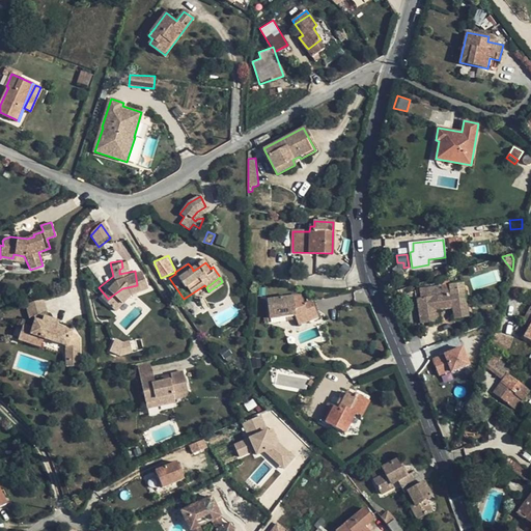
[(429,297),(420,298),(417,299),(421,324),(434,322),(432,310),(439,309),(453,308),(455,318),(468,317),(464,292),(451,294),(450,284),(428,287),(429,297)]
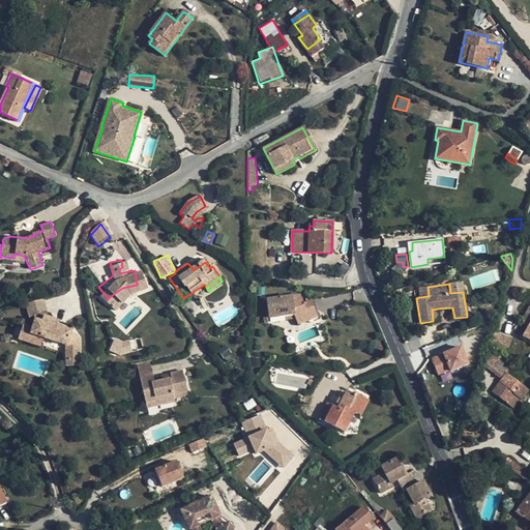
[(418,288),(419,297),(429,296),(428,287),(418,288)]
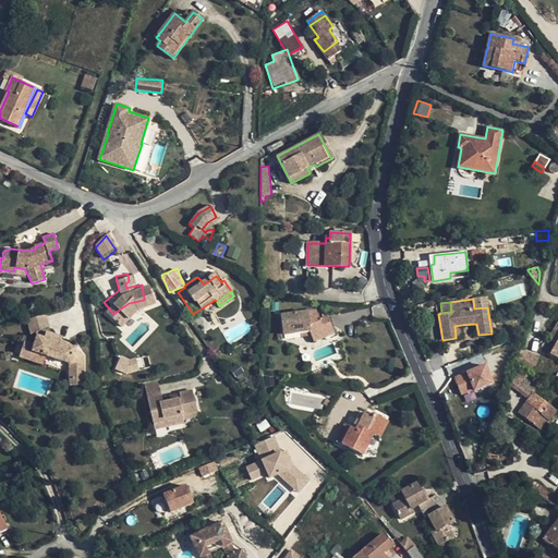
[(280,315),(282,334),(301,330),(310,329),(312,335),(314,341),(334,335),(327,316),(318,318),(315,311),(280,315)]
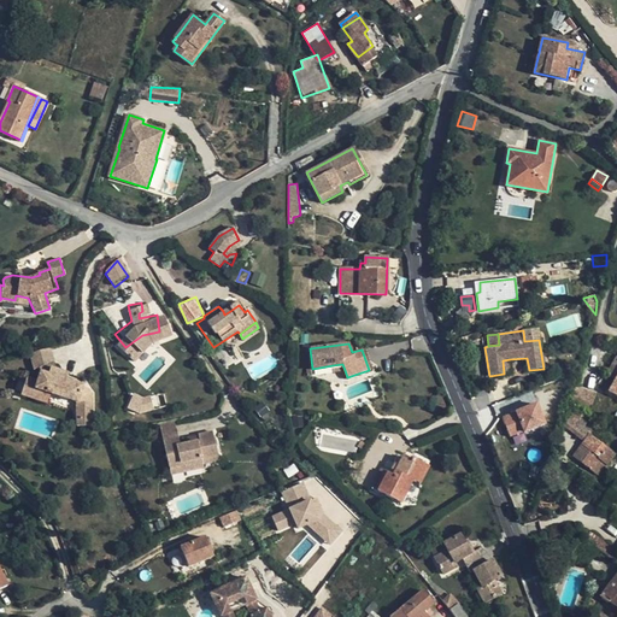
[(50,348),(28,354),(33,368),(35,369),(56,363),(51,347),(50,348)]
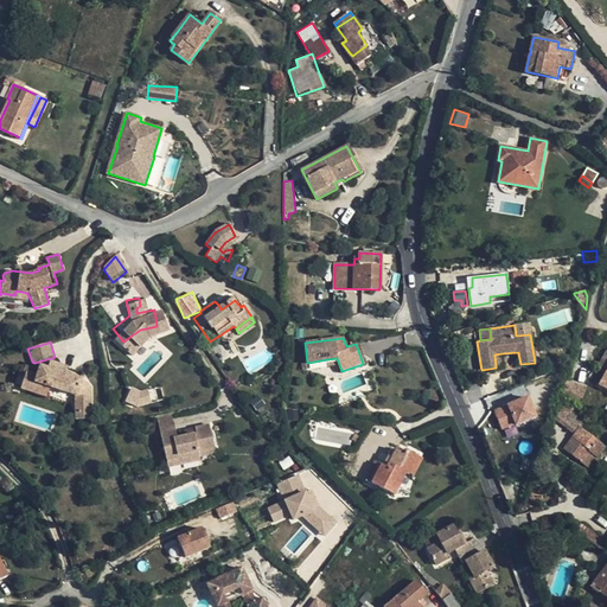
[(34,363),(32,362),(30,372),(26,371),(21,389),(46,397),(49,387),(76,396),(76,419),(90,419),(90,388),(89,385),(85,382),(65,375),(68,366),(56,363),(55,357),(34,363)]
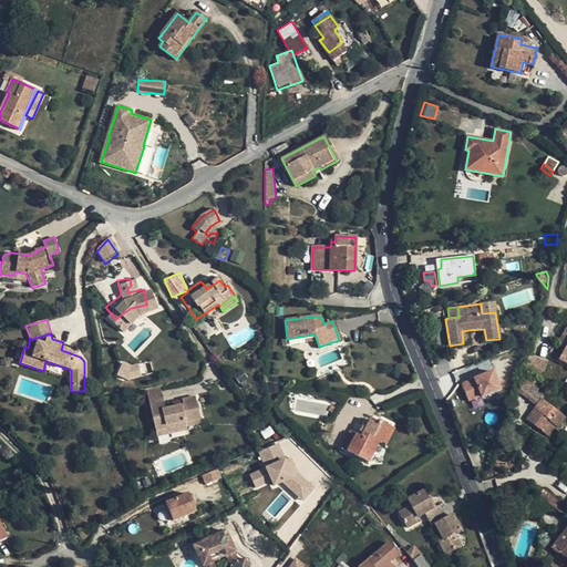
[(526,359),(523,369),(540,378),(547,363),(528,354),(526,359)]
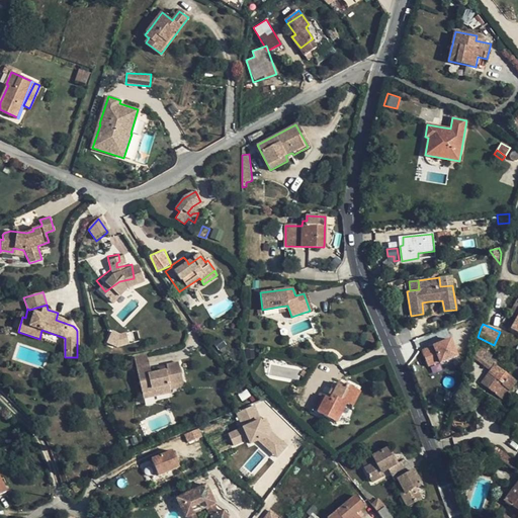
[(124,347),(128,335),(111,330),(107,342),(124,347)]
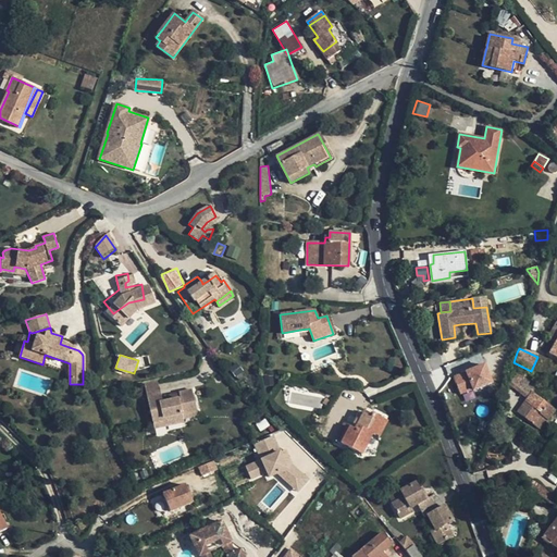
[(453,373),(459,394),(493,383),(486,362),(453,373)]
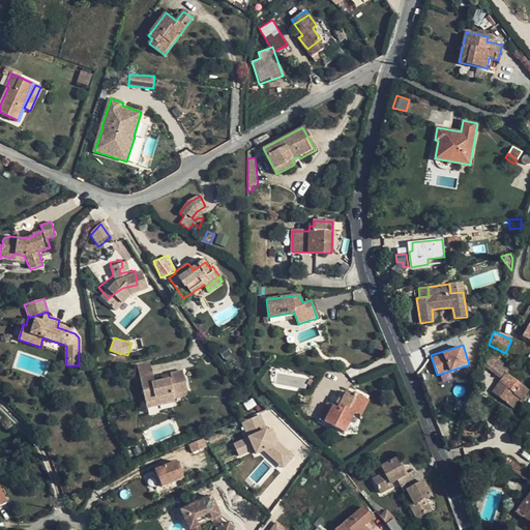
[(425,350),(413,355),(418,370),(431,364),(425,350)]
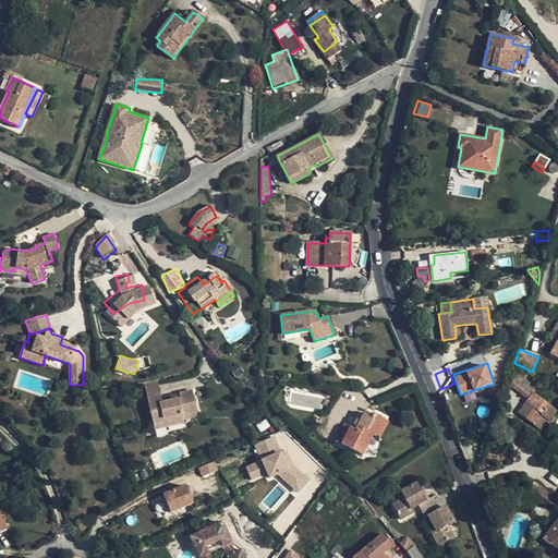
[(533,378),(526,374),(524,376),(518,372),(509,385),(526,399),(517,412),(541,429),(548,420),(549,421),(557,411),(533,391),(533,390),(528,385),(533,378)]
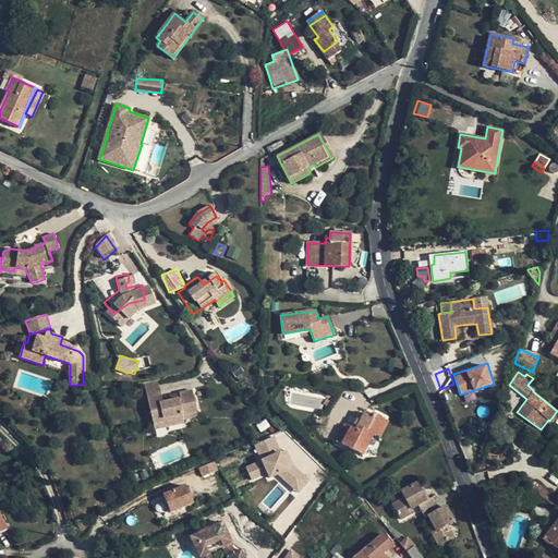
[(144,384),(147,397),(161,393),(158,380),(144,384)]
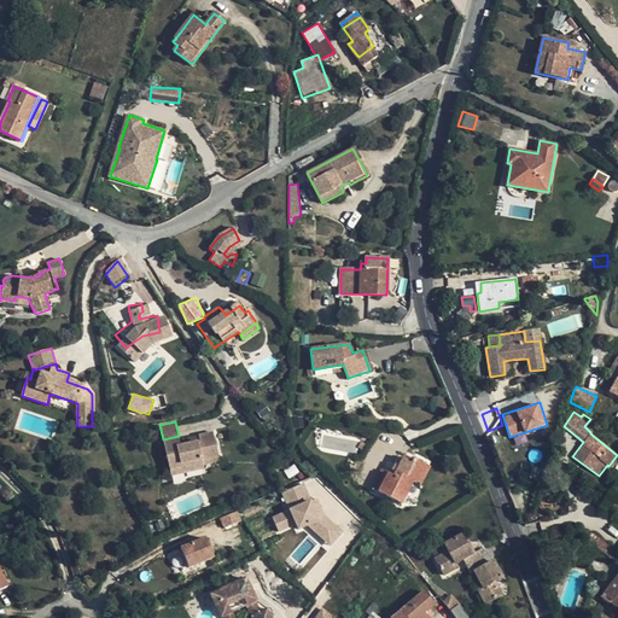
[(179,436),(163,439),(169,468),(181,466),(182,471),(203,466),(203,462),(202,456),(217,453),(214,431),(199,433),(199,437),(180,442),(179,436)]
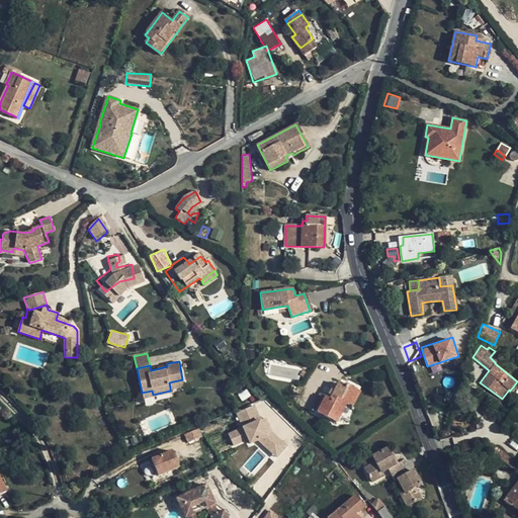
[(182,379),(169,382),(170,387),(184,384),(182,379)]
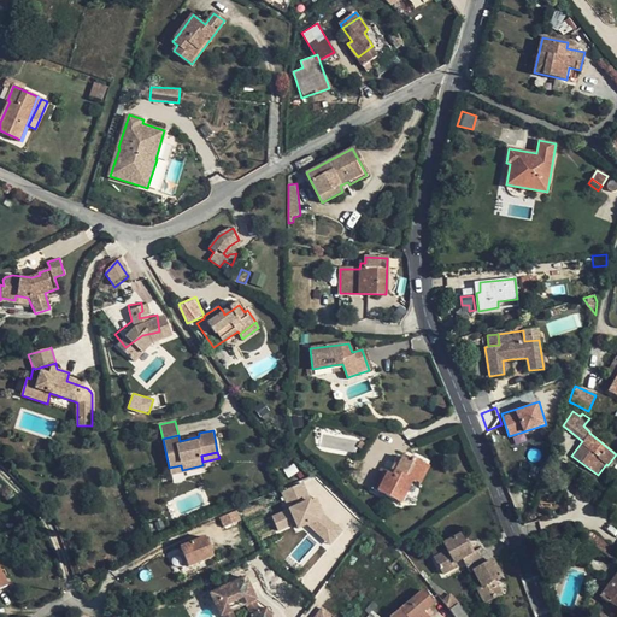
[(411,462),(403,458),(393,475),(381,469),(371,487),(401,501),(412,480),(418,482),(419,482),(428,466),(412,459),(411,462)]
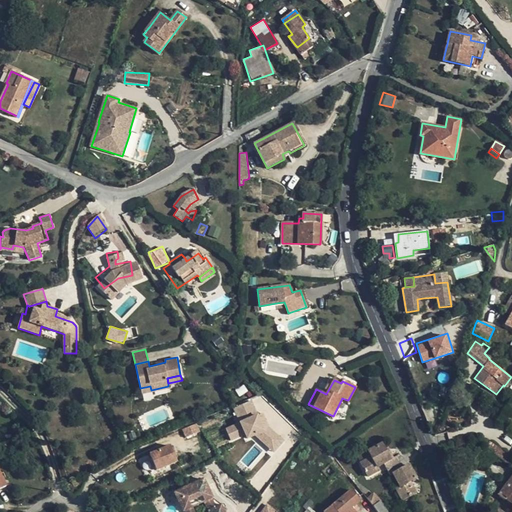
[(252,401),(236,408),(242,423),(227,429),(232,440),(247,433),(249,439),(257,435),(260,434),(271,444),(278,435),(267,425),(266,425),(263,421),(266,420),(263,414),(259,416),(252,401)]
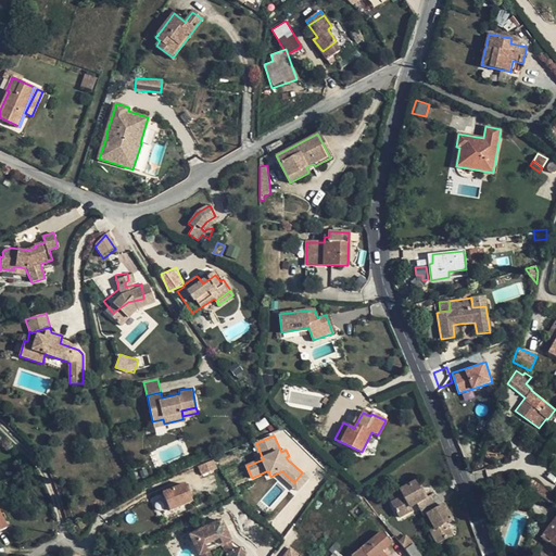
[(310,479),(302,472),(294,482),(282,471),(279,472),(300,490),(310,479)]
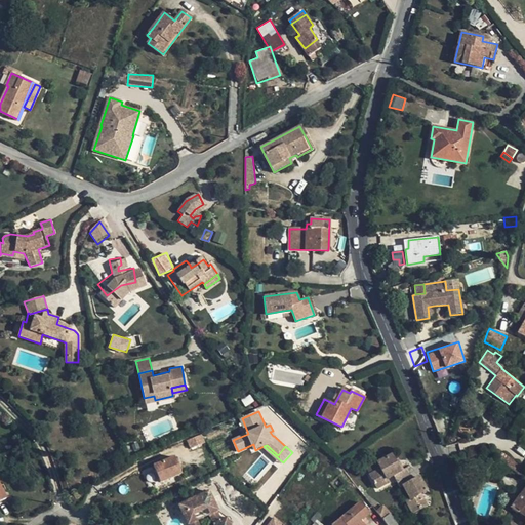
[(508,465),(512,458),(503,452),(498,458),(508,465)]
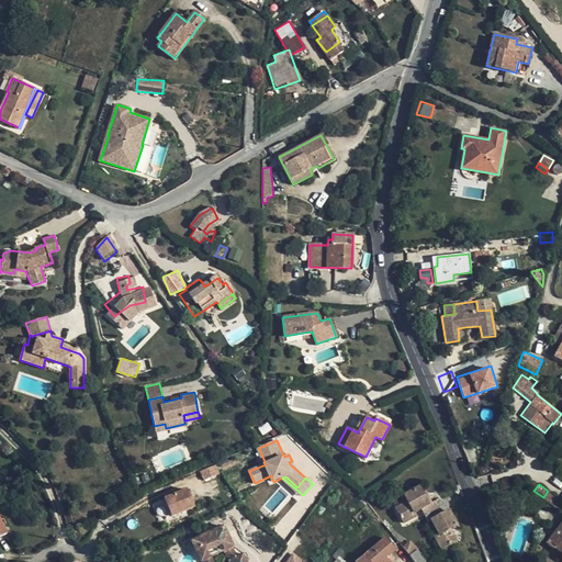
[(191,486),(168,495),(176,513),(199,504),(191,486)]
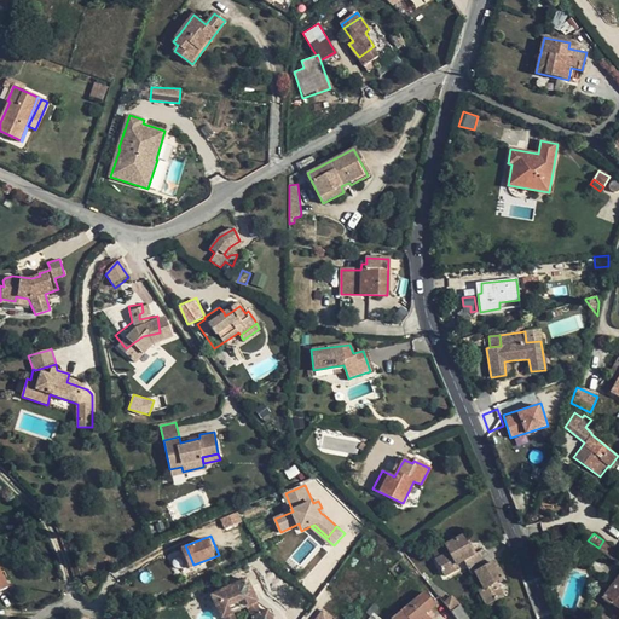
[(456,563),(463,560),(472,556),(464,543),(461,537),(445,545),(449,551),(449,553),(435,560),(445,574),(457,567),(456,563)]
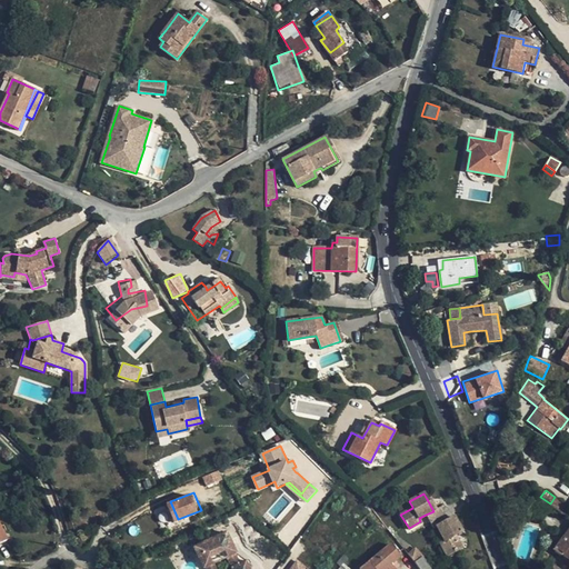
[(433,511),(437,509),(431,497),(427,499),(433,511)]
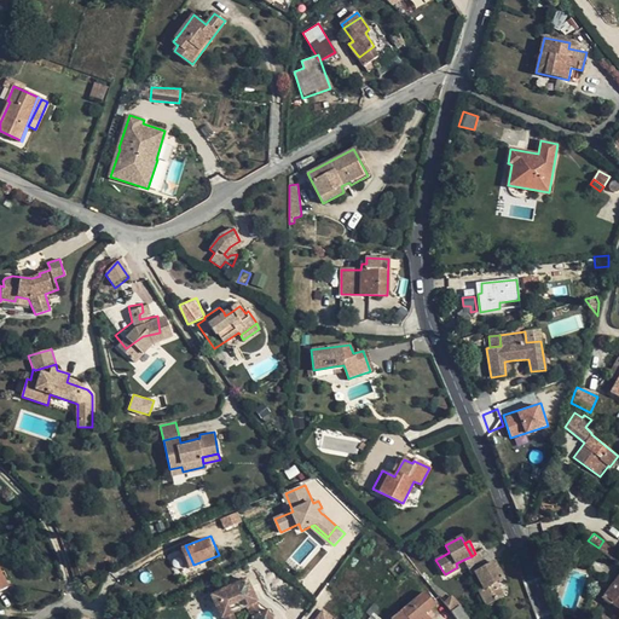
[(618,555),(618,551),(603,541),(599,548),(615,561),(618,555)]
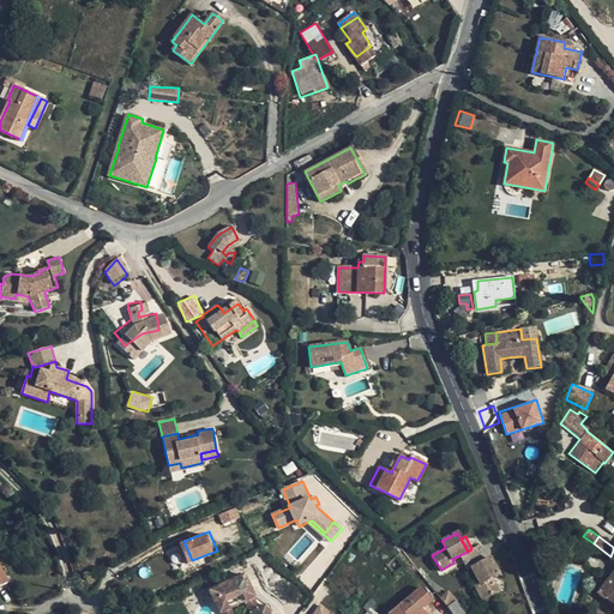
[(464,563),(480,553),(476,547),(471,549),(468,552),(459,555),(464,563)]
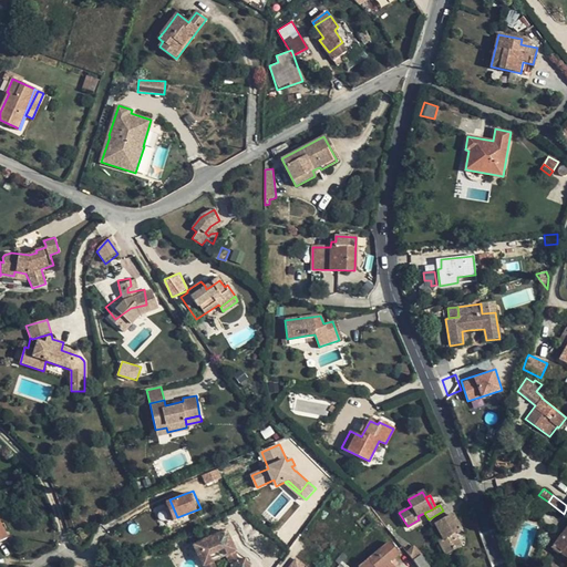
[(443,511),(429,519),(431,526),(435,525),(446,517),(443,511)]
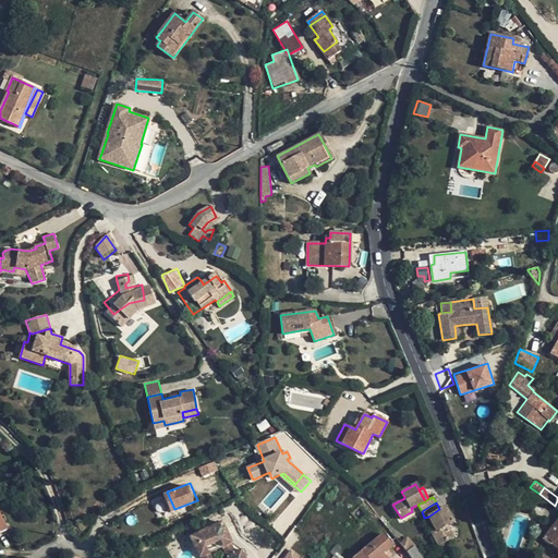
[(445,506),(439,509),(428,517),(436,530),(432,532),(431,533),(437,545),(452,536),(447,523),(452,521),(452,520),(445,506)]
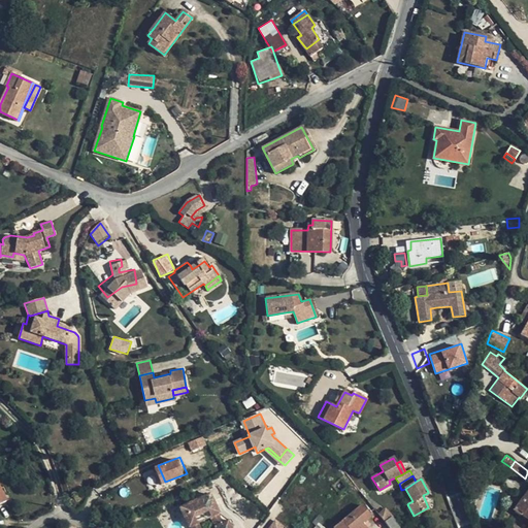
[(527,527),(527,490),(514,510),(527,521),(527,527),(518,527),(514,524),(509,527),(527,527)]
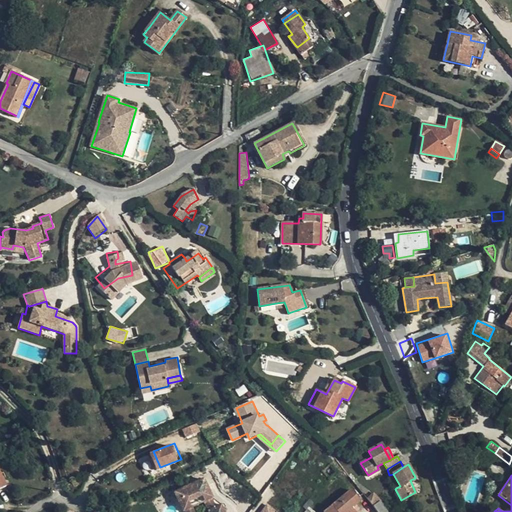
[(204,478),(174,492),(183,511),(184,511),(192,507),(192,506),(203,500),(204,502),(211,498),(213,497),(204,478)]
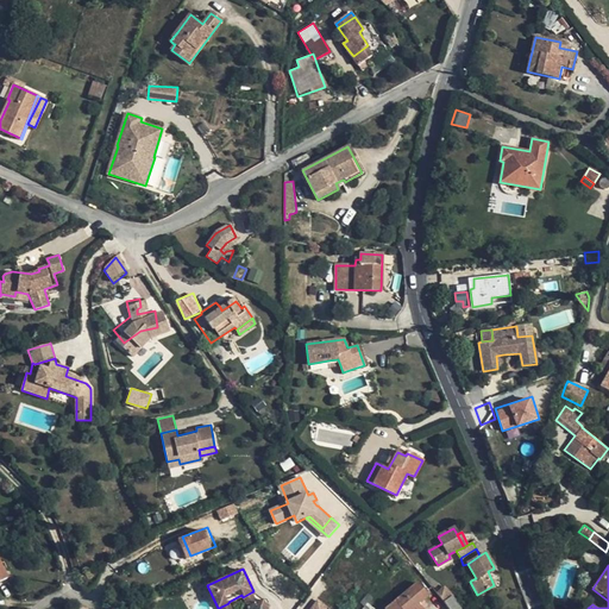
[(416,584),(384,608),(409,608),(427,595),(416,584)]
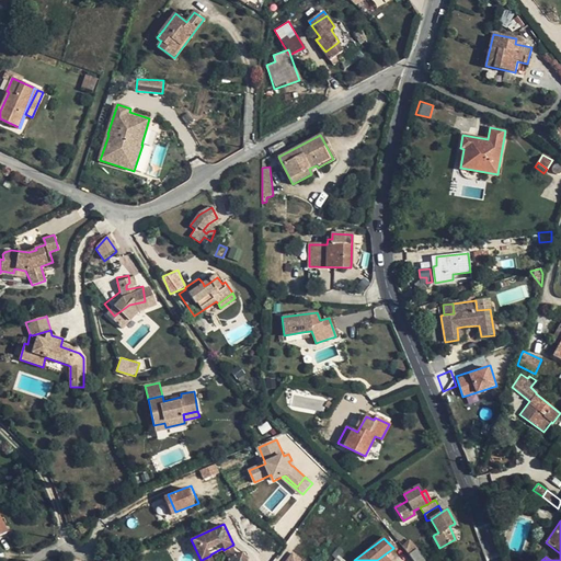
[(236,556),(231,546),(224,550),(228,559),(236,556)]
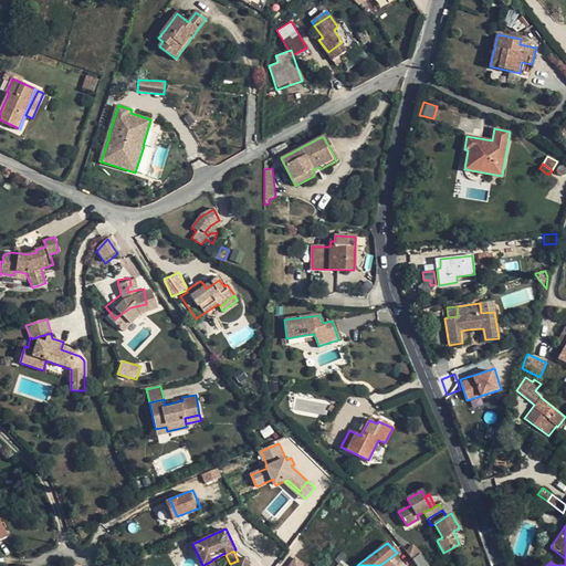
[(411,559),(416,565),(429,565),(420,554),(411,559)]
